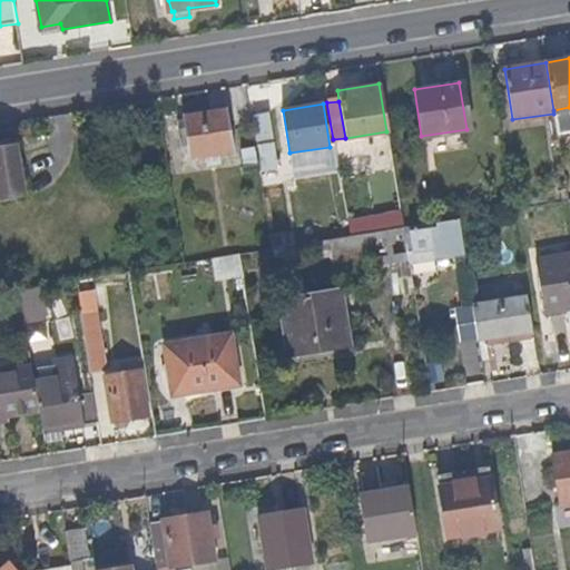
[(235,149),(228,109),(183,116),(183,123),(189,157),(235,149)]
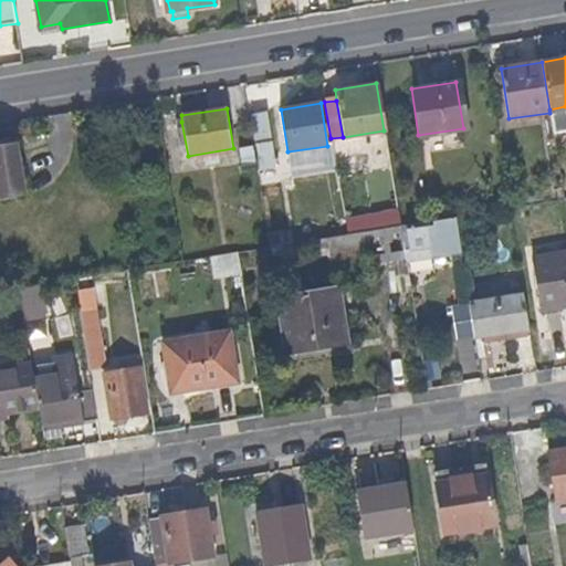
[(188,156),(181,122),(171,123),(177,158),(188,156)]
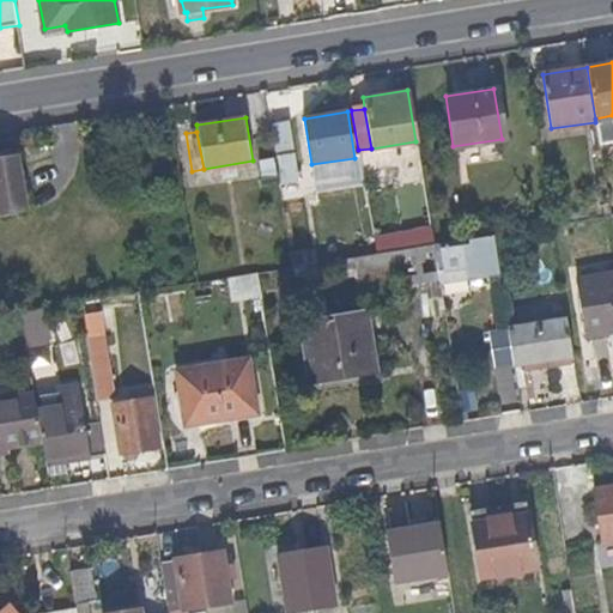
[(0,213),(22,211),(13,155),(0,156),(0,213)]
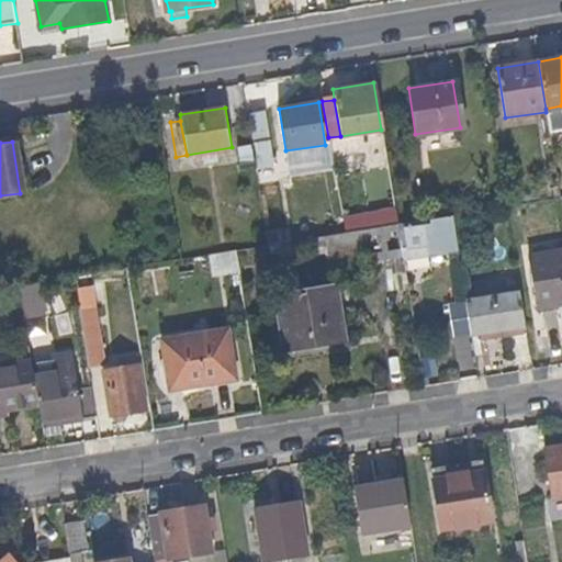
[(255,160),(251,144),(239,146),(242,163),(255,160)]
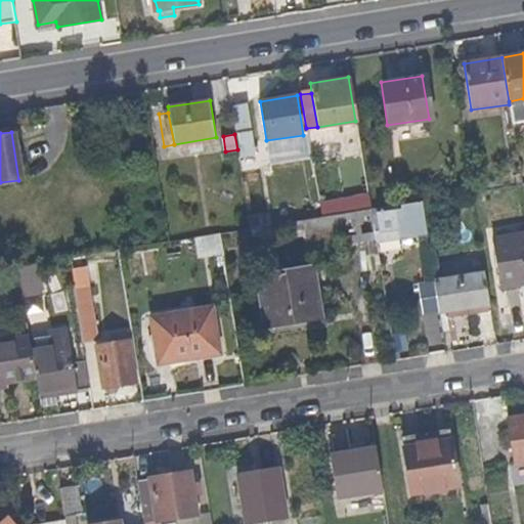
[(426,232),(421,201),(400,204),(400,207),(376,211),(379,232),(380,239),(396,237),(409,235),(426,232)]
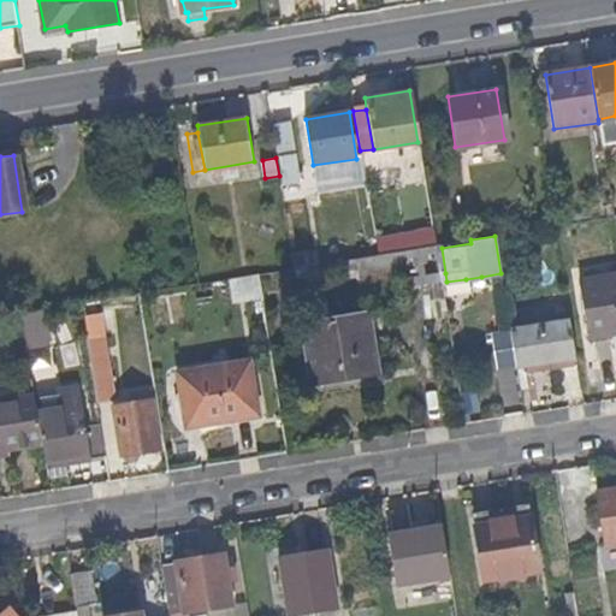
[(445,273),(442,248),(471,243),(471,240),(436,246),(440,273),(445,273)]
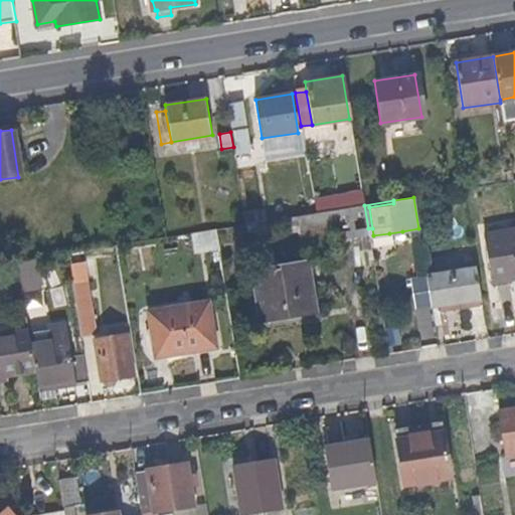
[(368,228),(364,205),(327,211),(331,240),(332,242),(350,238),(369,235),(368,228)]
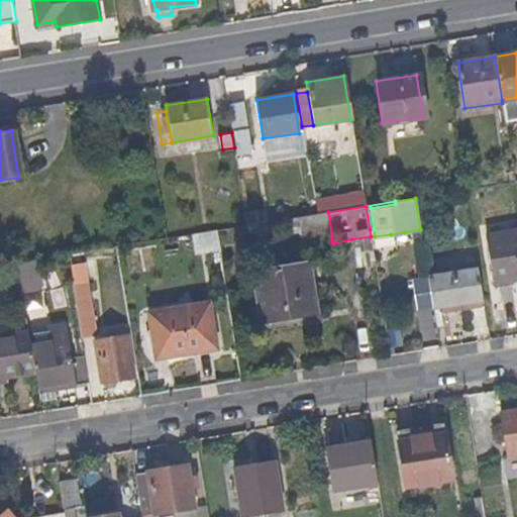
[(332,241),(328,212),(316,213),(298,217),(303,245),(332,241)]
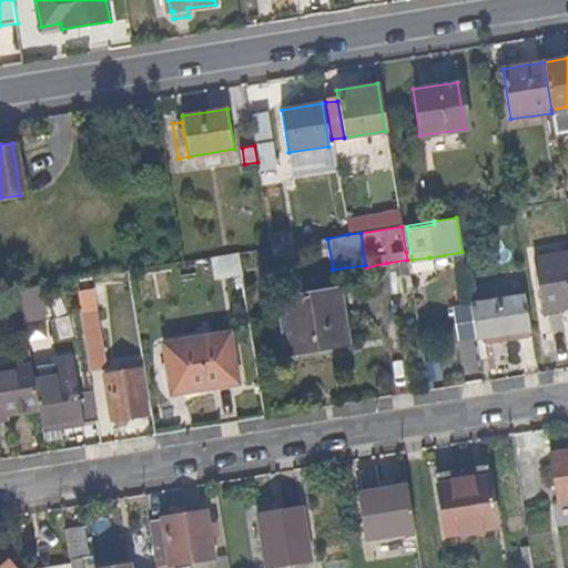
[(567,306),(567,253),(535,260),(544,312),(567,306)]
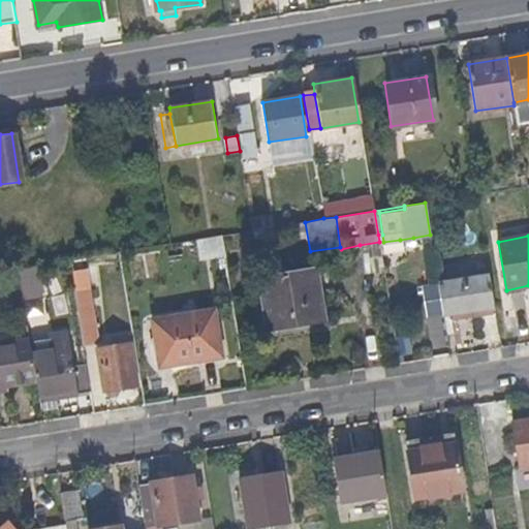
[(413,245),(413,238),(400,240),(400,246),(413,245)]
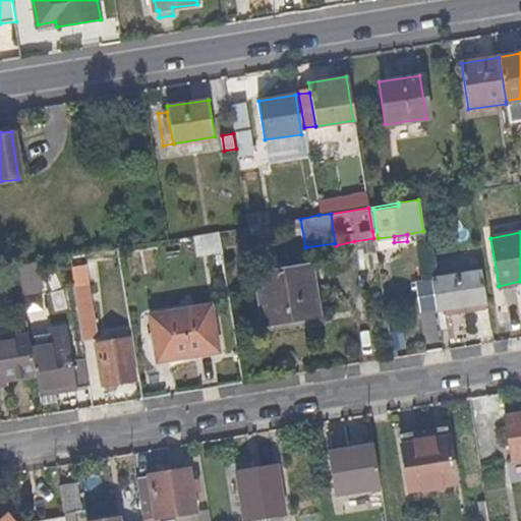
[(379,267),(373,238),(354,241),(359,270),(379,267)]
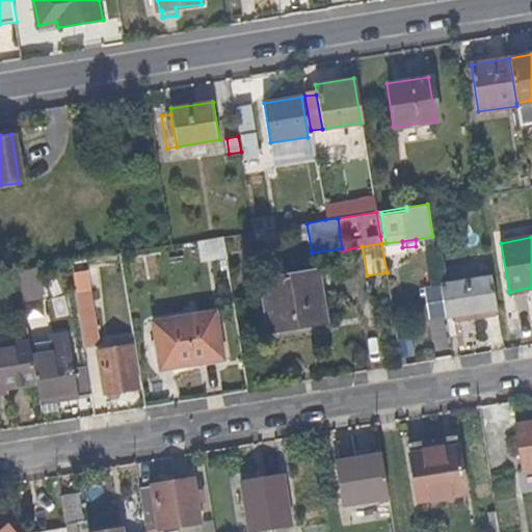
[(325,323),(317,273),(261,282),(269,333),(325,323)]
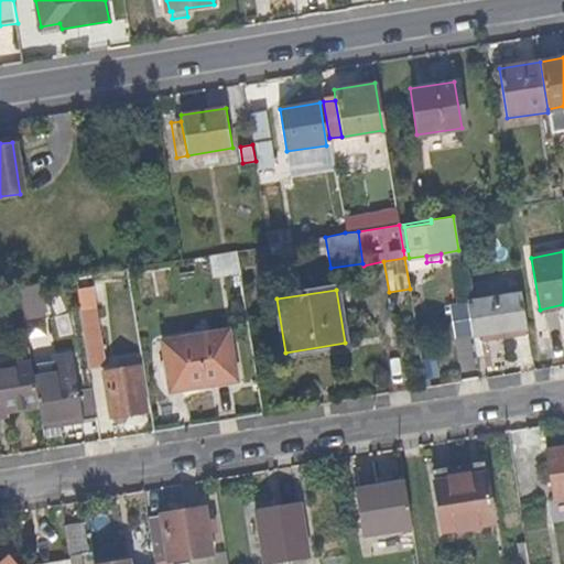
[(529,336),(521,294),(467,302),(474,337),(510,331),(512,339),(529,336)]
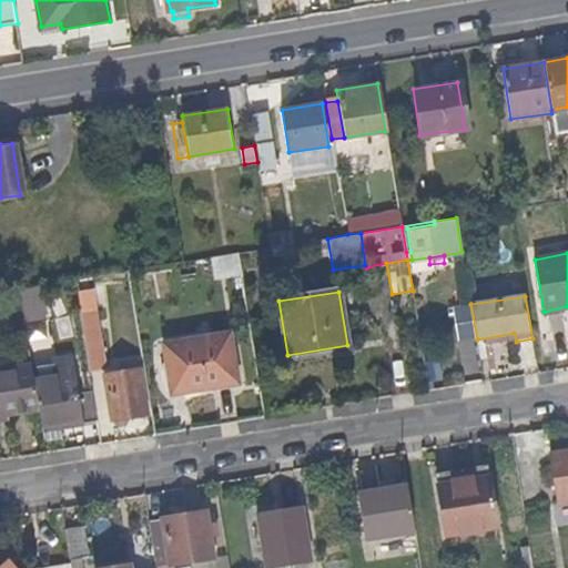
[(42,316),(39,297),(24,300),(28,318),(42,316)]
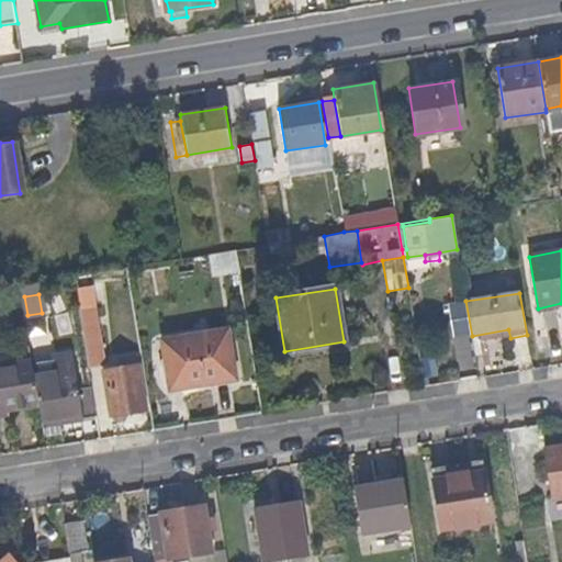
[(472,336),(465,301),(449,303),(454,338),(472,336)]
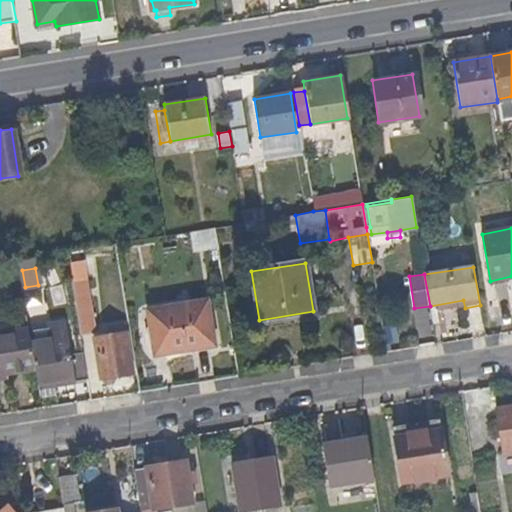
[(96,332),(87,277),(71,280),(80,335),(96,332)]
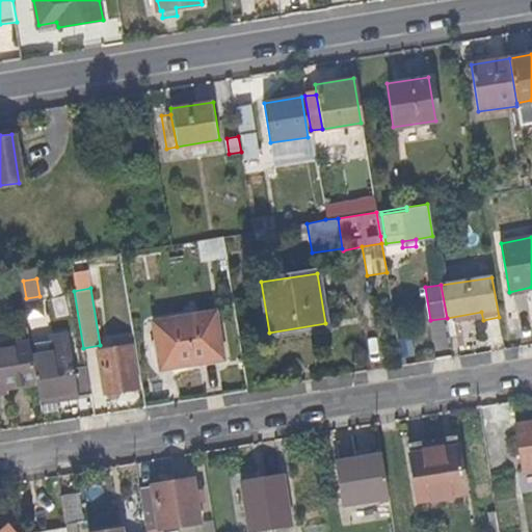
[(483,320),(481,312),(447,318),(448,325),(483,320)]
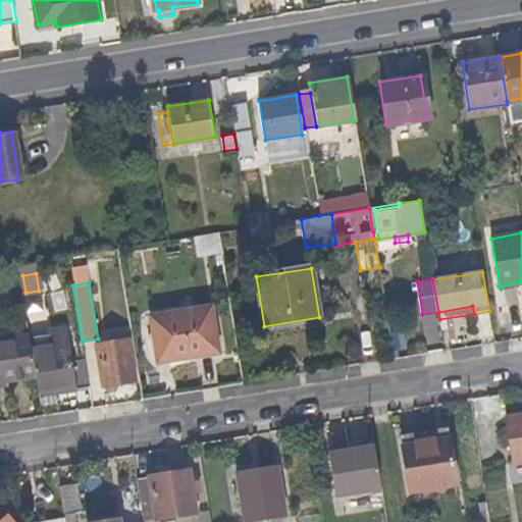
[(218,352),(211,307),(152,316),(159,361),(218,352)]
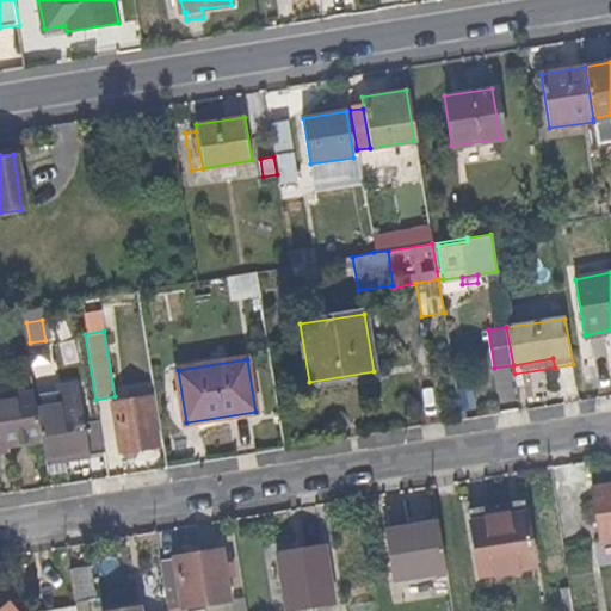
[(41,442),(35,402),(30,376),(0,381),(0,454),(8,452),(8,448),(41,442)]
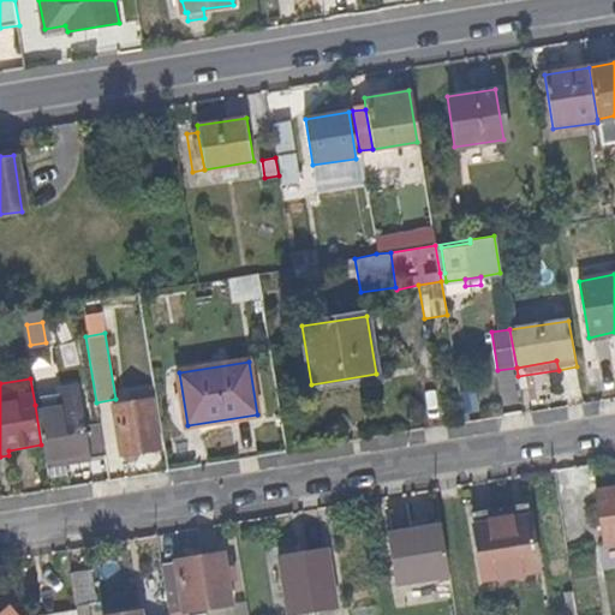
[(84,425),(81,405),(77,405),(76,398),(54,402),(53,395),(37,398),(39,405),(35,405),(41,445),(47,478),(66,475),(65,465),(89,460),(90,457),(84,425)]
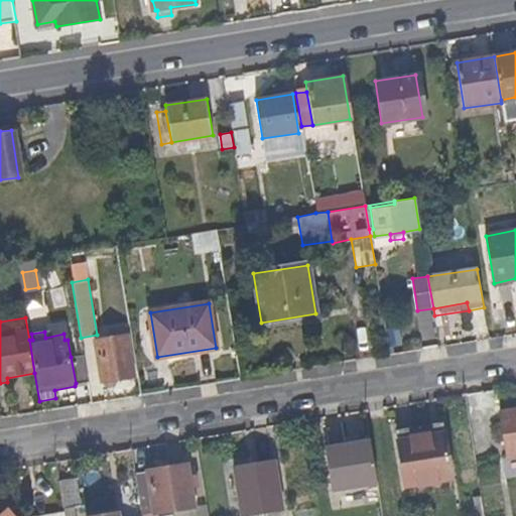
[(134,377),(127,334),(100,339),(106,381),(110,380),(110,387),(112,387),(116,387),(119,387),(121,384),(121,378),(134,377)]
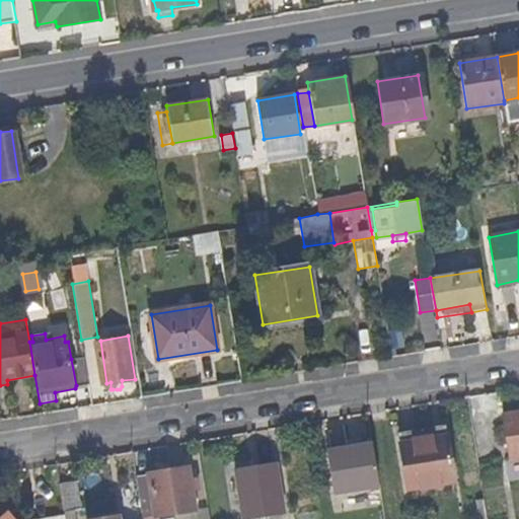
[(89,383),(85,358),(71,359),(76,385),(89,383)]
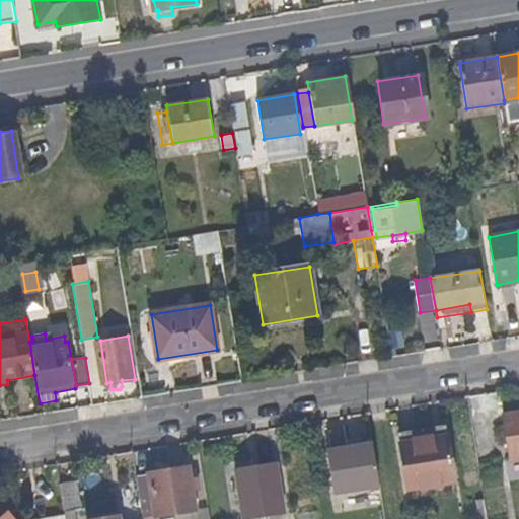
[(518,459),(518,411),(503,414),(510,461),(518,459)]
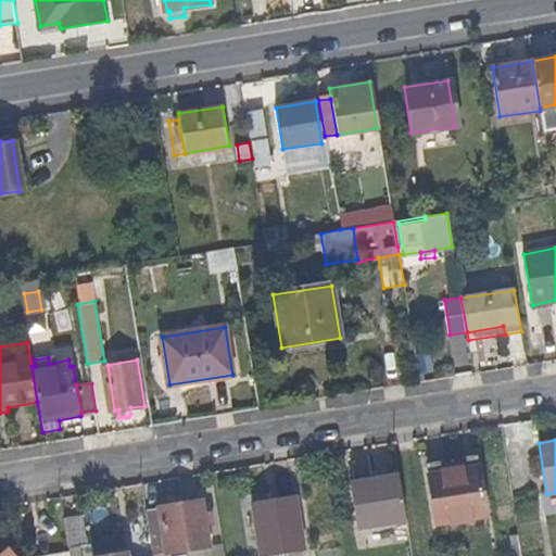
[(479,467),(478,457),(427,465),(429,475),(479,467)]
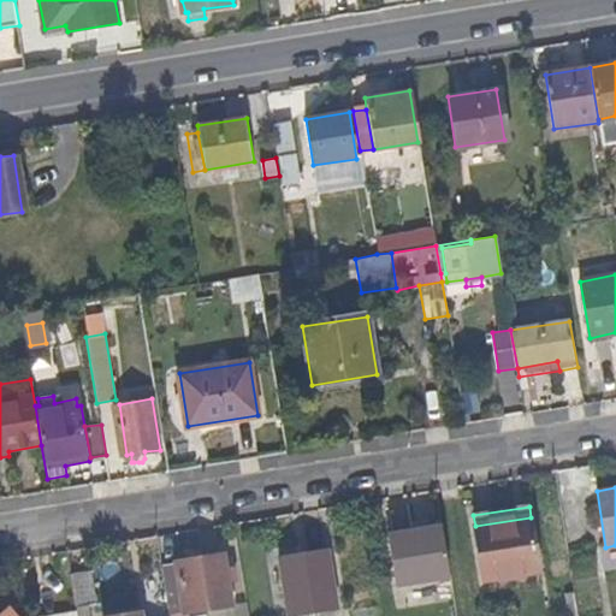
[(540,574),(531,517),(475,526),(484,582),(540,574)]
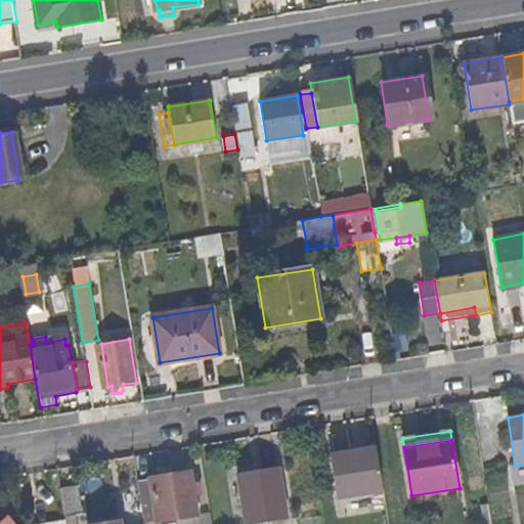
[(383,490),(376,447),(332,454),(338,497),(383,490)]
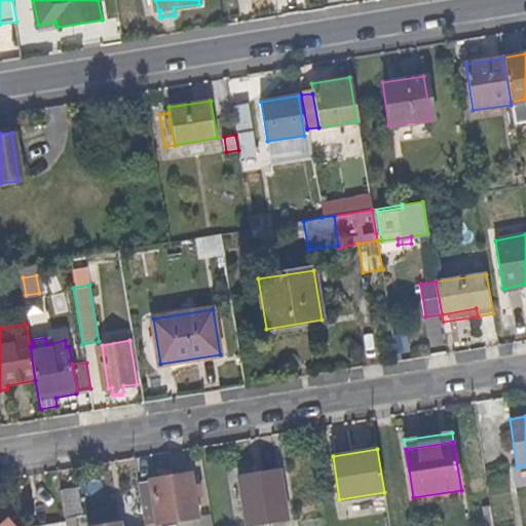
[(288,517),(280,470),(238,477),(246,525),(288,517)]
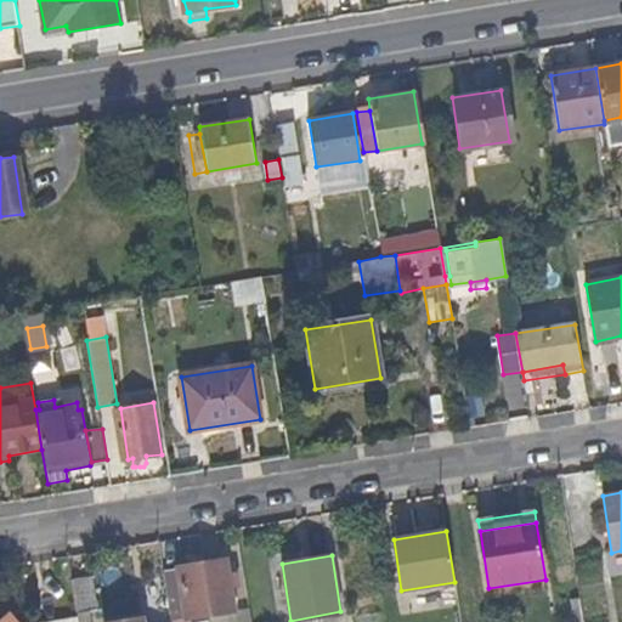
[(235,610),(226,560),(179,569),(187,618),(201,616),(226,611),(235,610)]
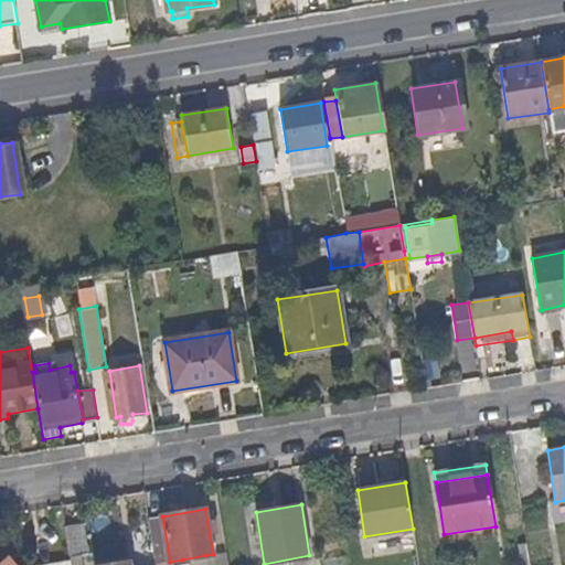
[(170,562),(162,516),(149,519),(156,564),(170,562)]
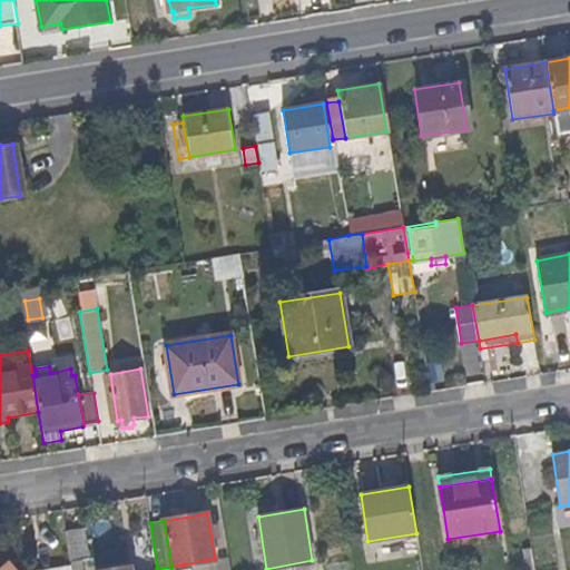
[(89,558),(85,527),(67,529),(71,560),(80,559),(89,558)]
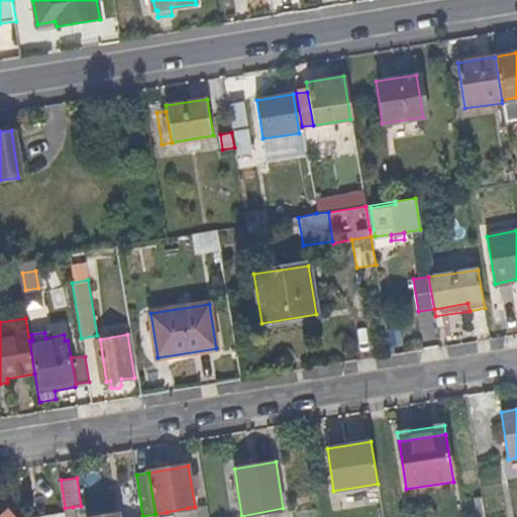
[(485,516),(484,506),(472,508),(473,516),(485,516)]
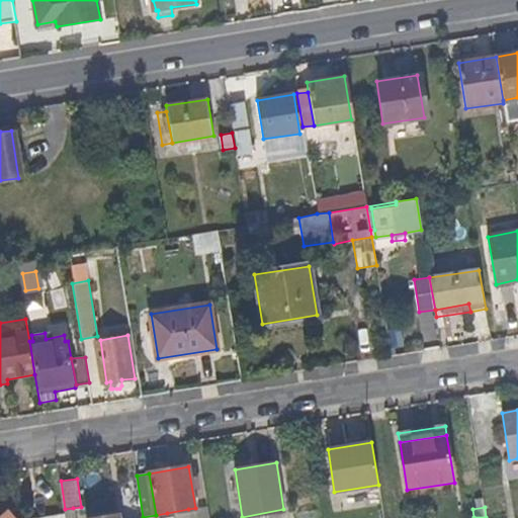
[(74,517),(73,508),(65,509),(66,515),(66,517),(74,517)]
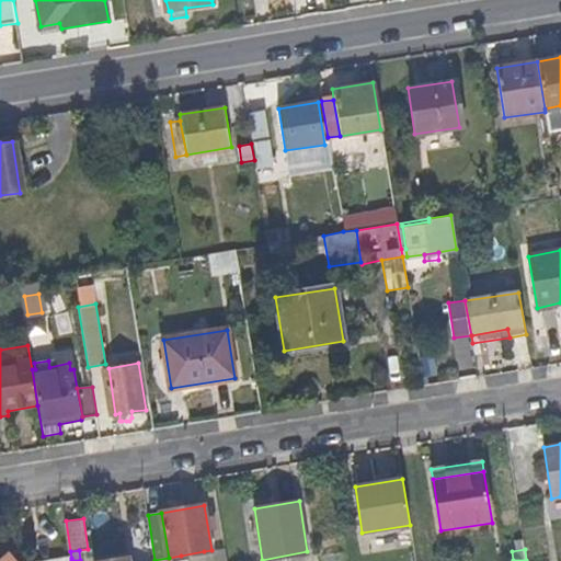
[(205,560),(204,551),(181,556),(181,560),(205,560)]
